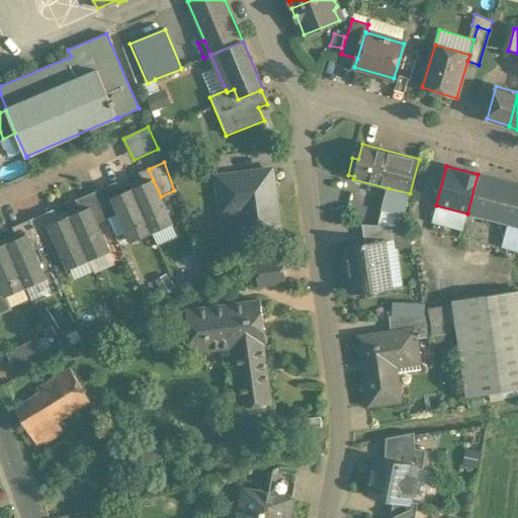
[(149,169),(139,173),(144,183),(153,180),(149,169)]
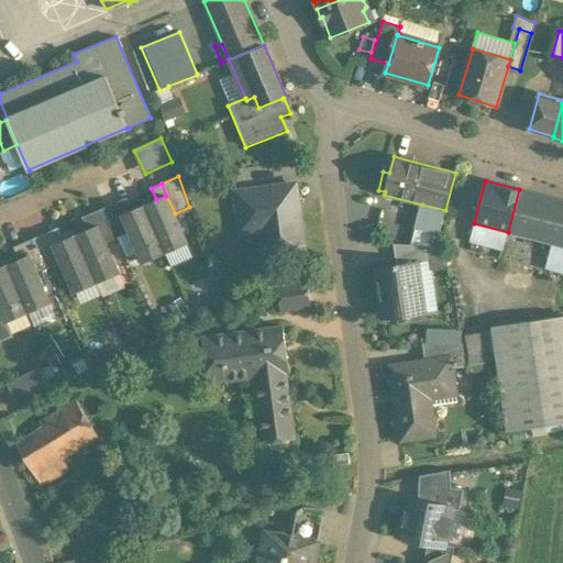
[(295,185),(236,192),(240,222),(253,220),(261,227),(265,257),(304,252),(295,185)]
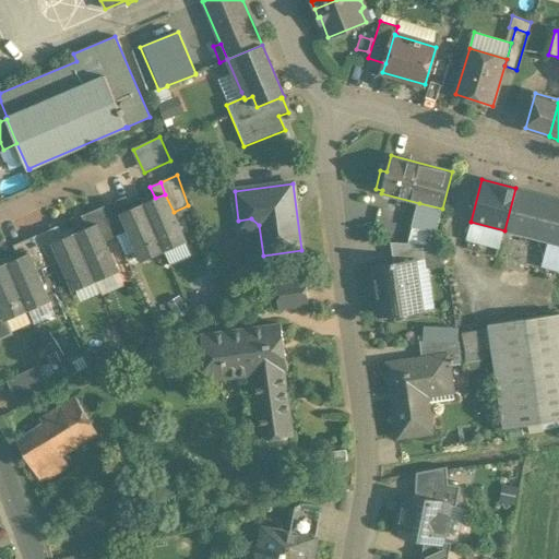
[(558,199),(515,188),(504,230),(549,242),(558,245),(558,199)]
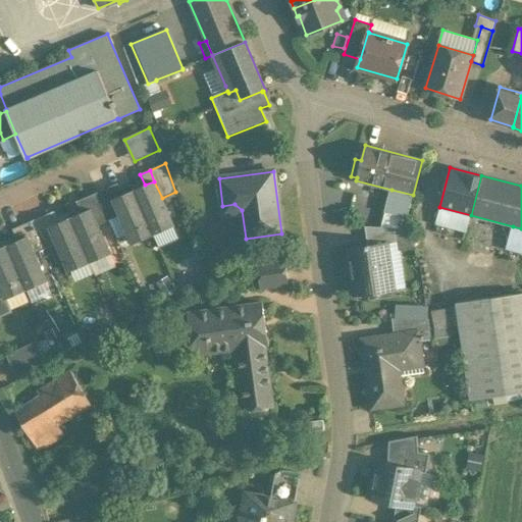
[(162,198),(154,181),(145,185),(134,190),(154,236),(174,226),(162,198)]
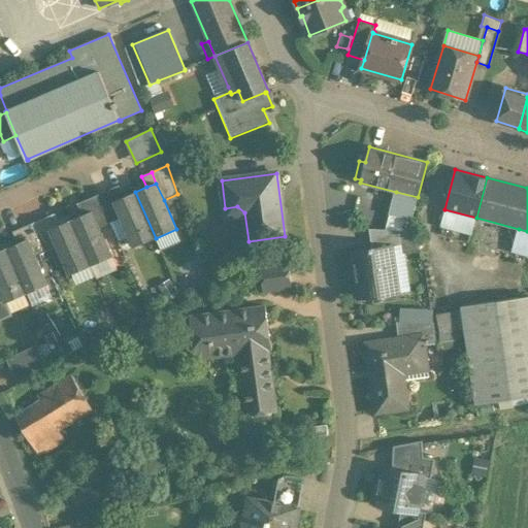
[(119,186),(109,190),(114,201),(124,197),(119,186)]
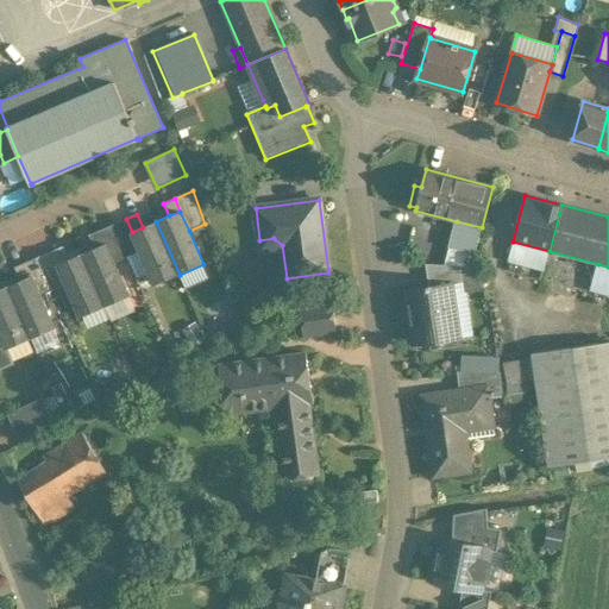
[(126,219),(113,225),(127,258),(140,252),(132,232),(126,219)]
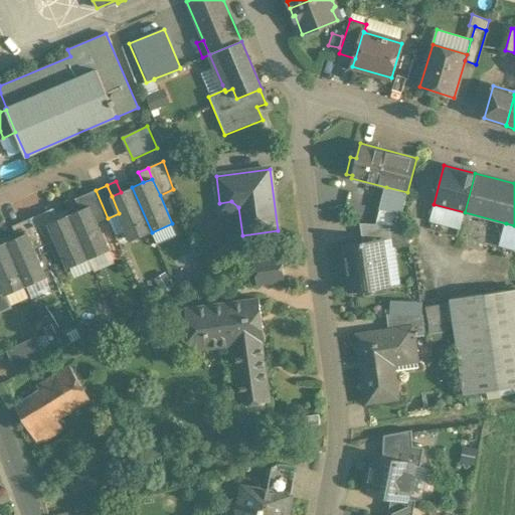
[(121,192),(112,196),(119,213),(131,240),(152,232),(132,187),(121,192)]
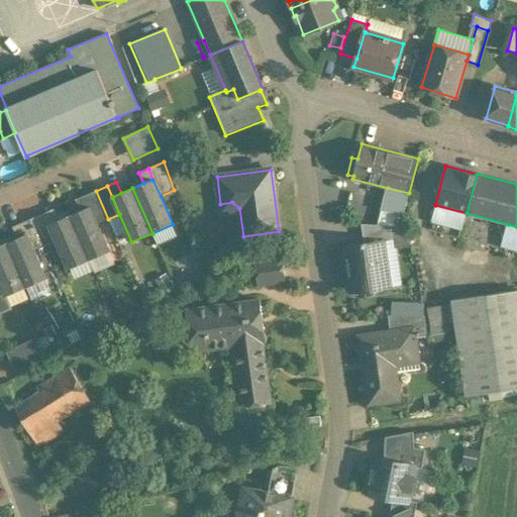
[(409,193),(388,188),(383,208),(404,213),(409,193)]
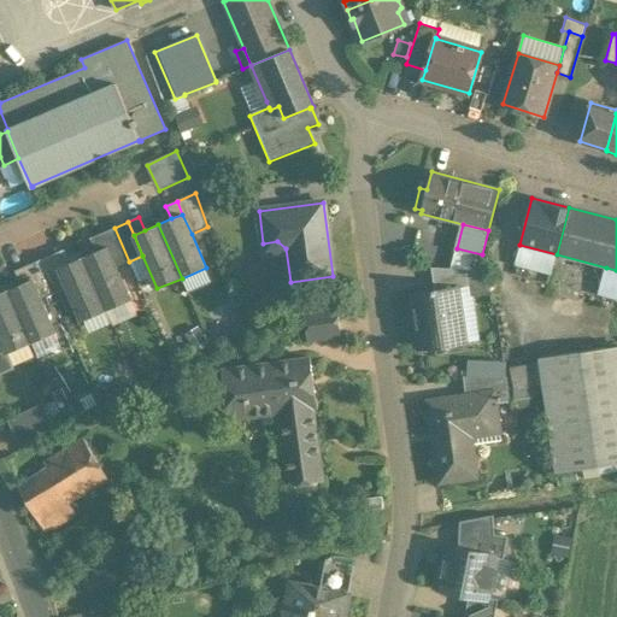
[(129,262),(115,228),(101,234),(107,247),(116,266),(129,262)]
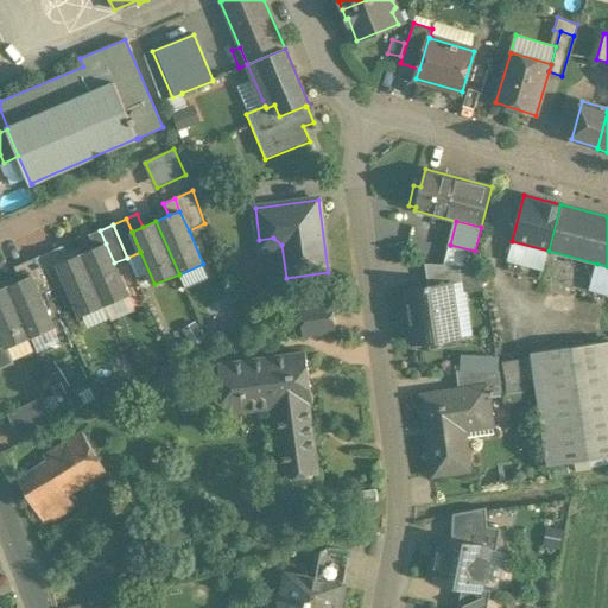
[(100,230),(89,235),(94,247),(95,248),(106,244),(100,230)]
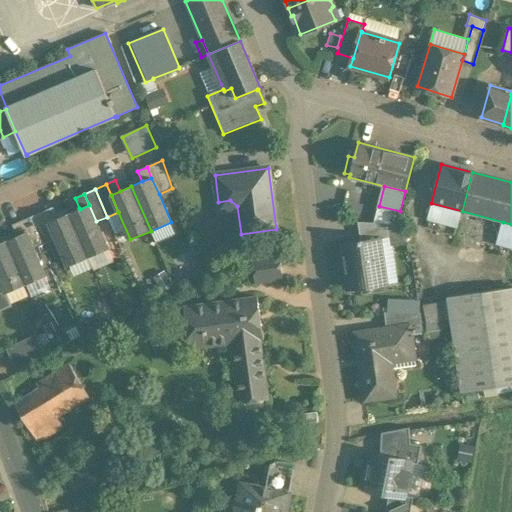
[(462,211),(431,203),(427,218),(458,226),(462,211)]
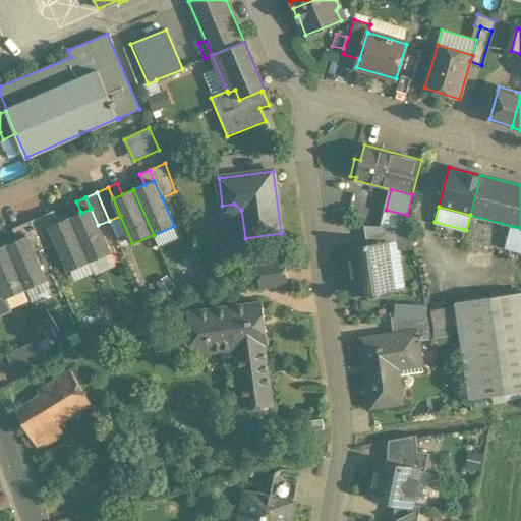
[(81,213),(70,218),(90,263),(110,253),(98,225),(91,209),(81,213)]
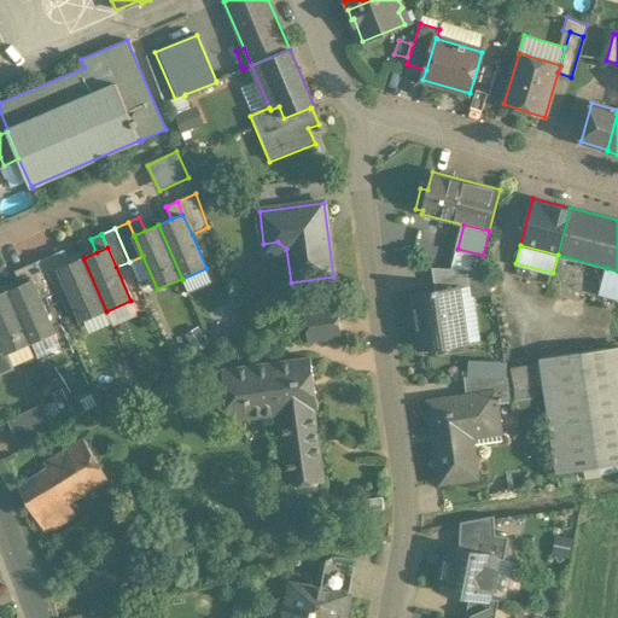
[(483,255),(458,249),(452,269),(467,270),(478,270),(483,255)]
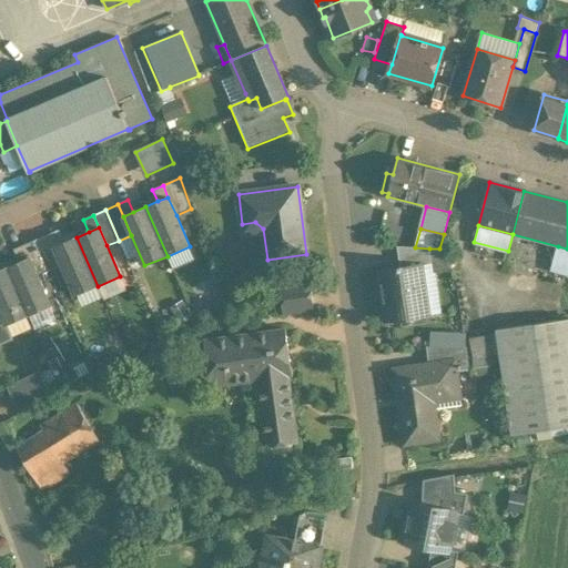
[(59,230),(49,234),(54,246),(64,242),(59,230)]
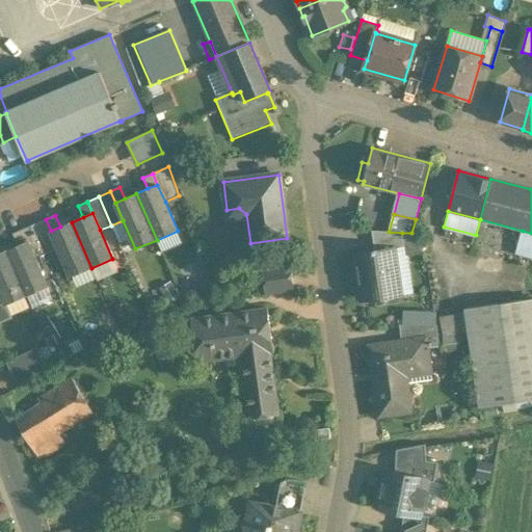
[(46,219),(34,224),(47,254),(58,248),(51,231),(46,219)]
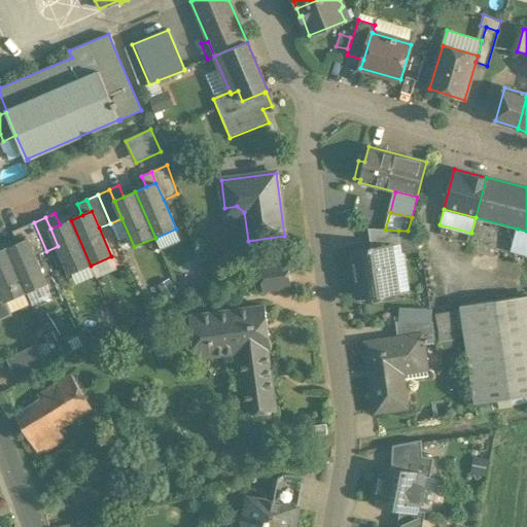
[(60,224),(50,229),(58,246),(70,274),(91,266),(71,220),(60,224)]
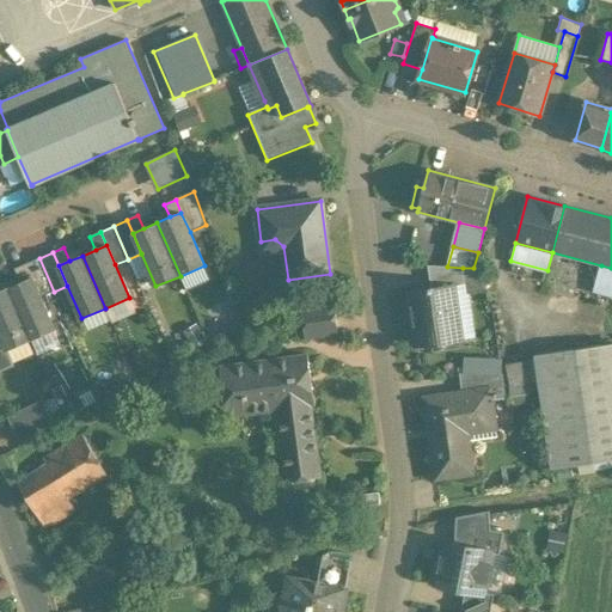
[(40,258),(26,264),(32,277),(41,297),(54,292),(40,258)]
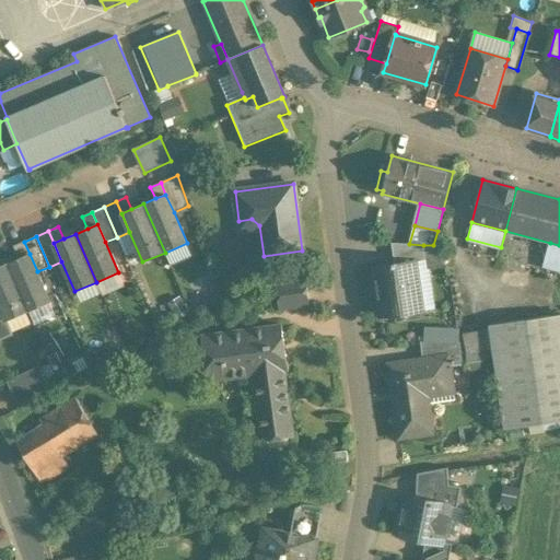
[(24,242),(14,246),(19,257),(19,258),(30,254),(24,242)]
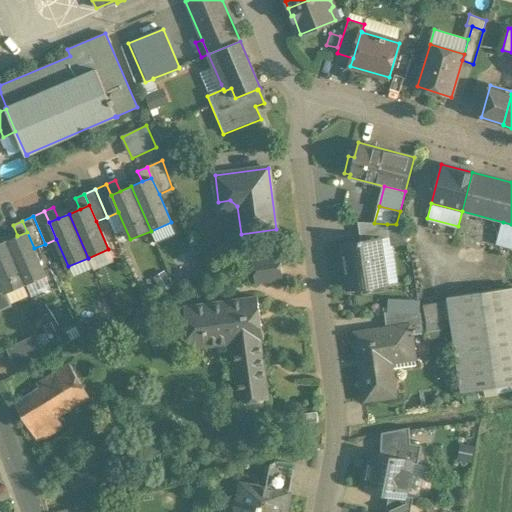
[(374,223),(358,222),(361,240),(379,238),(379,239),(388,238),(389,238),(387,224),(374,223)]
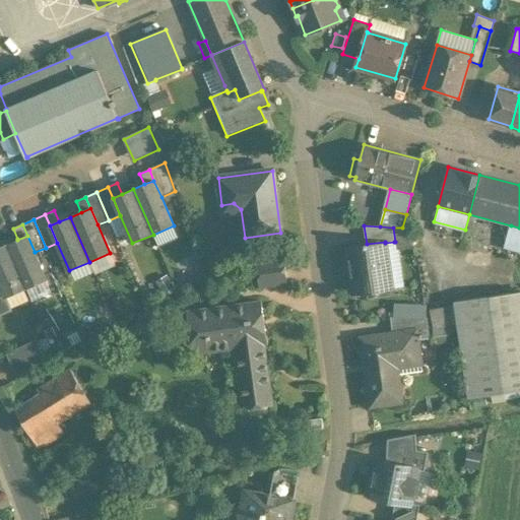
[(519,228),(511,225),(505,247),(519,250),(519,228)]
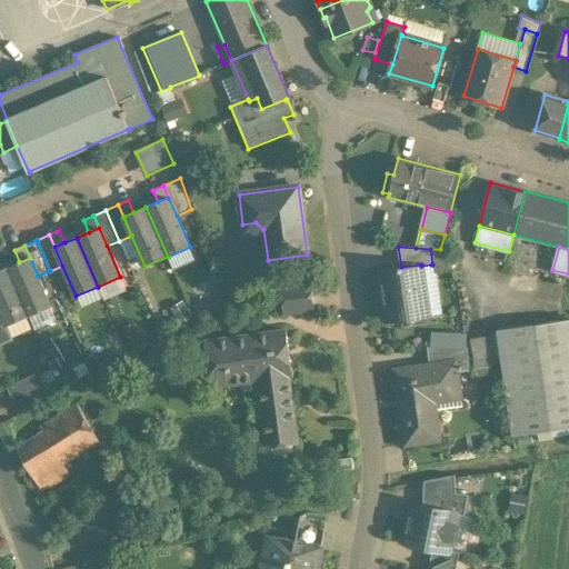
[(440,249),(430,249),(432,265),(431,265),(432,272),(452,269),(440,249)]
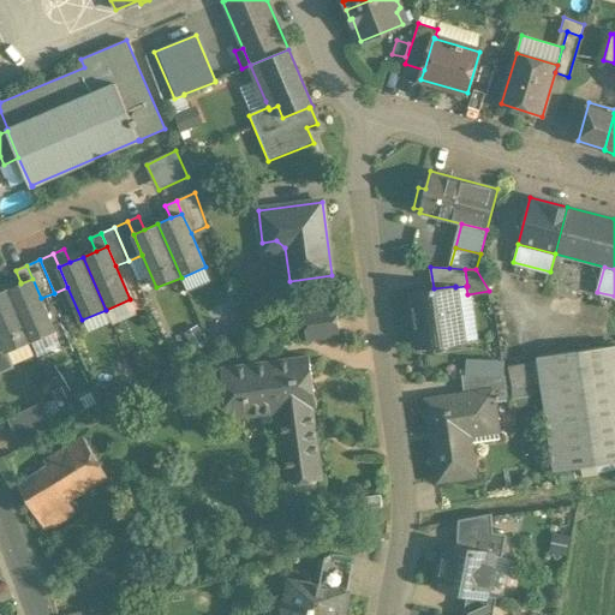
[(33,279),(7,290),(31,342),(55,332),(41,298),(33,279)]
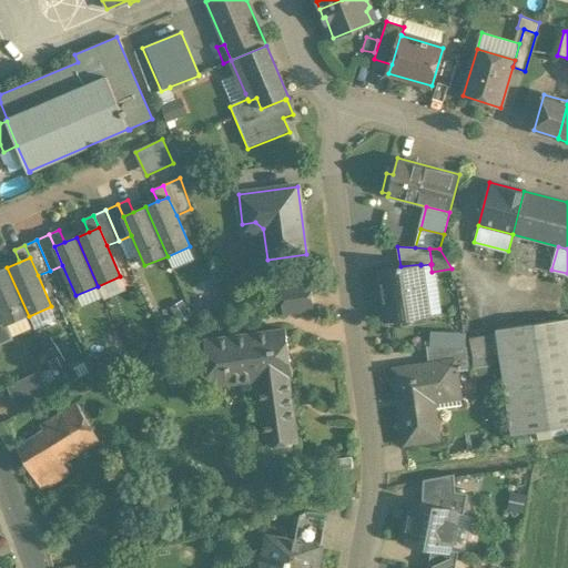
[(401,266),(379,270),(387,322),(428,315),(421,265),(421,264),(401,266)]
